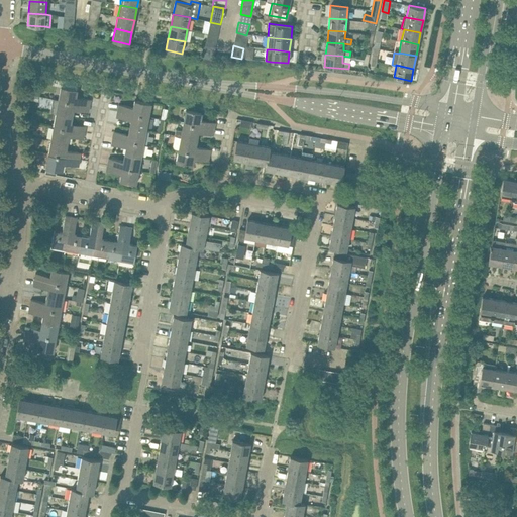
[(61,86),(59,100),(90,106),(91,99),(76,97),(77,89),(61,86)]
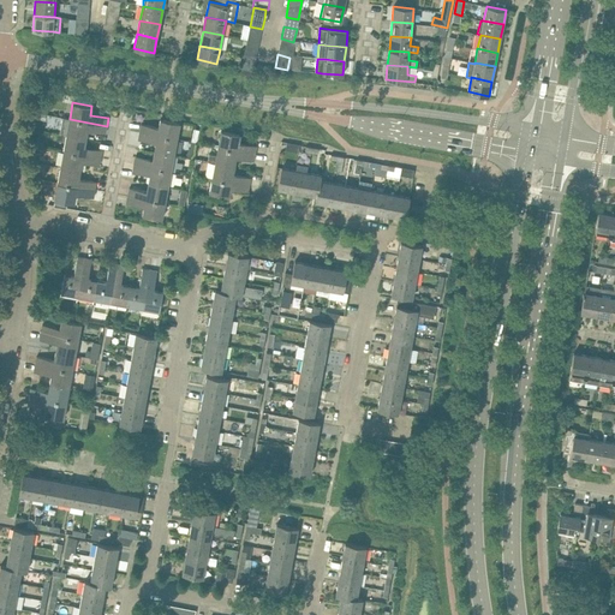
[(105,133),(107,126),(70,119),(66,135),(85,138),(88,130),(105,133)]
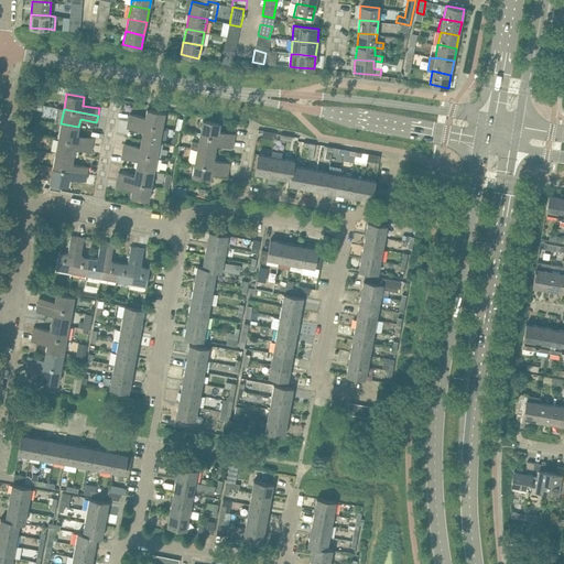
[(129,114),(128,121),(162,128),(165,112),(147,109),(145,117),(129,114)]
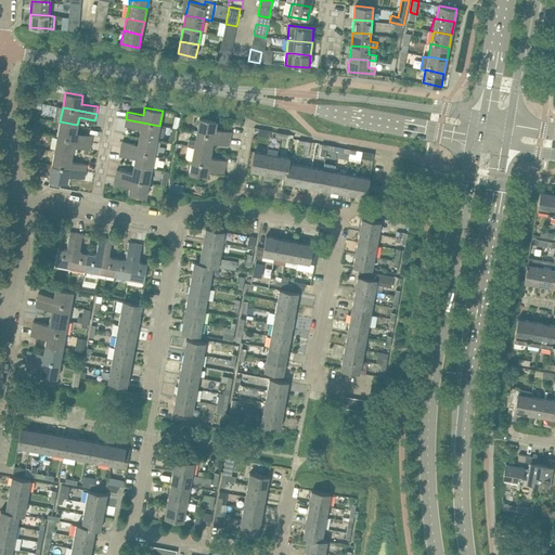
[(199,118),(196,132),(230,139),(231,131),(216,129),(217,120),(199,118)]
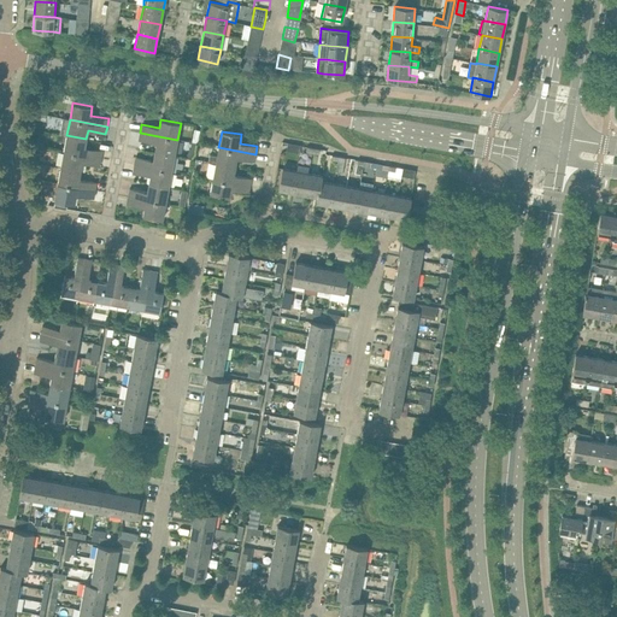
[(174,156),(177,140),(140,133),(139,140),(157,144),(154,152),(174,156)]
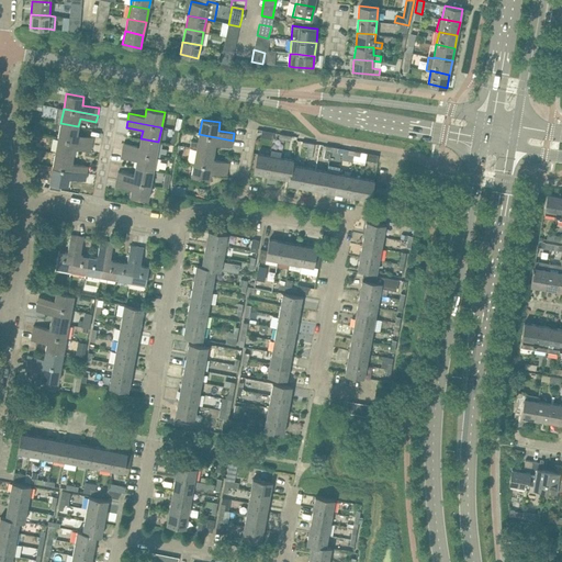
[(77,134),(78,126),(60,123),(58,138),(92,144),(93,137),(77,134)]
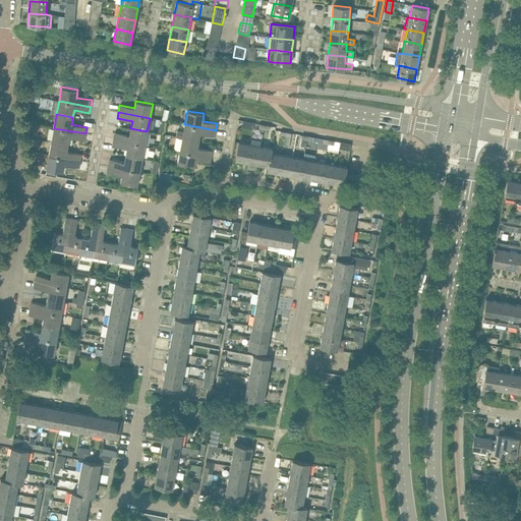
[(252,129),(253,122),(243,120),(241,127),(252,129)]
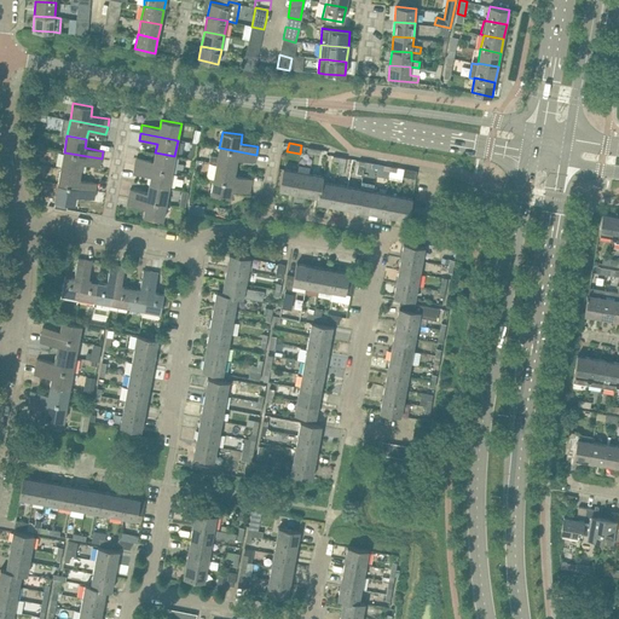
[(255,162),(256,155),(219,148),(217,165),(236,168),(237,158),(255,162)]
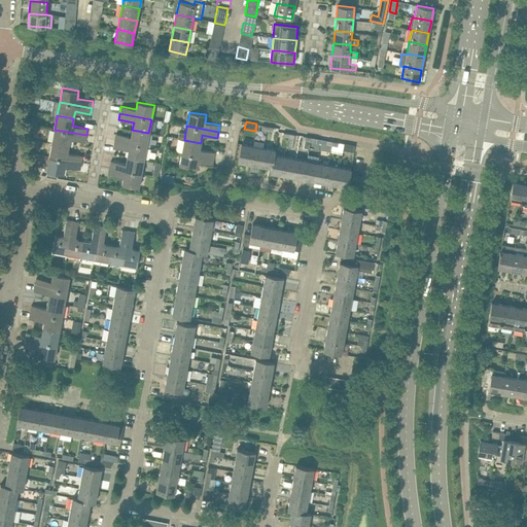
[(160,132),(159,135),(167,136),(168,128),(163,127),(160,132)]
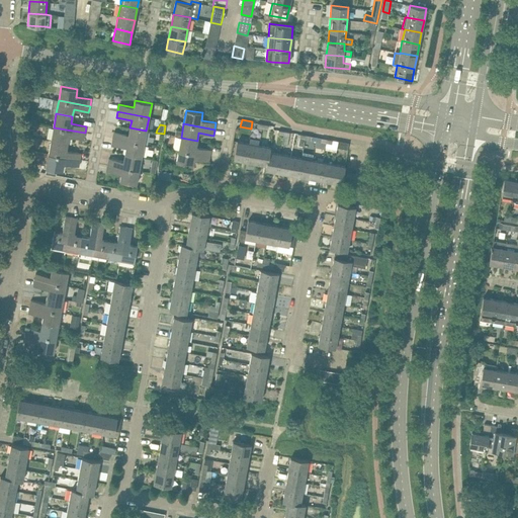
[(84,140),(85,133),(54,127),(51,141),(68,144),(69,137),(84,140)]
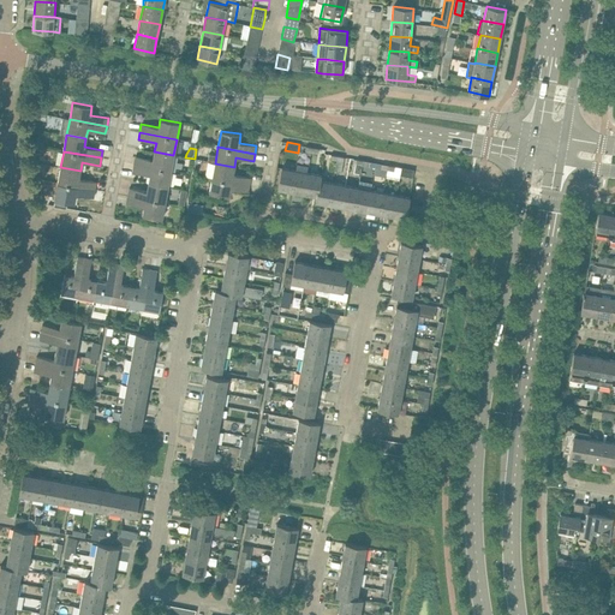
[(171,172),(173,155),(154,151),(153,160),(136,156),(133,165),(171,172)]
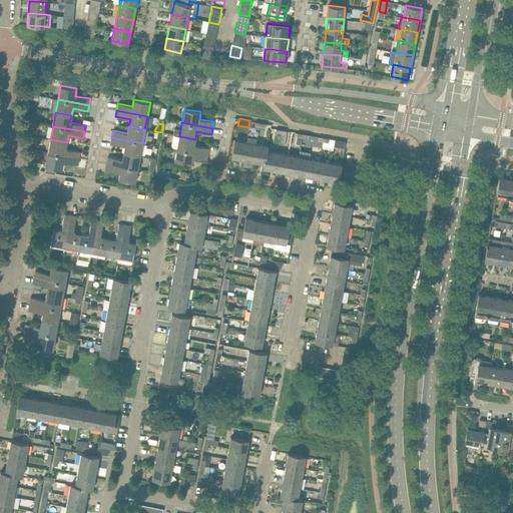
[(323,146),(324,137),(314,135),(312,144),(323,146)]
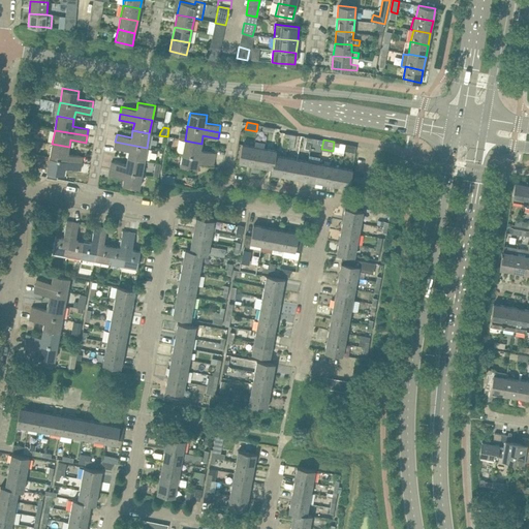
[(200,150),(201,144),(185,141),(182,154),(214,160),(215,153),(200,150)]
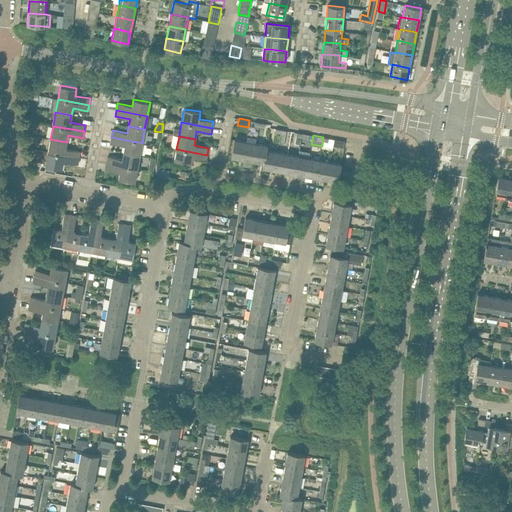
[(140,156),(142,143),(111,137),(110,143),(125,145),(123,153),(140,156)]
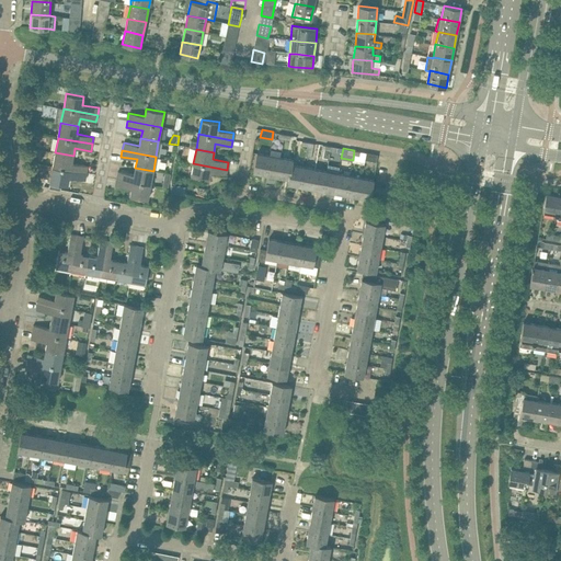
[(364,164),(365,160),(366,152),(354,150),(353,160),(352,162),(364,164)]
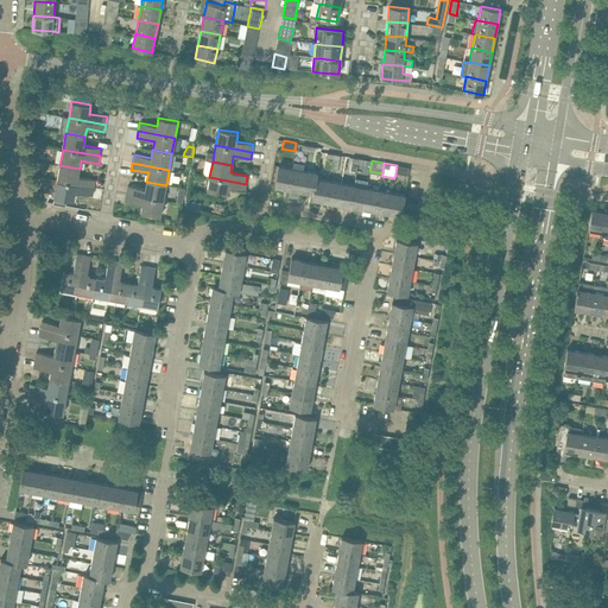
[(77,177),(80,169),(59,165),(57,181),(94,188),(95,179),(77,177)]
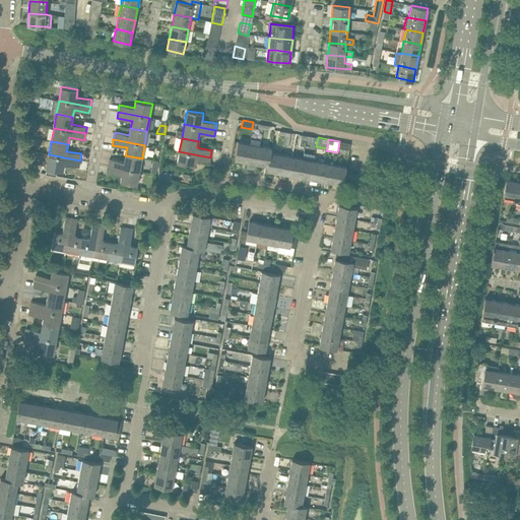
[(246,161),(249,143),(238,141),(235,159),(246,161)]
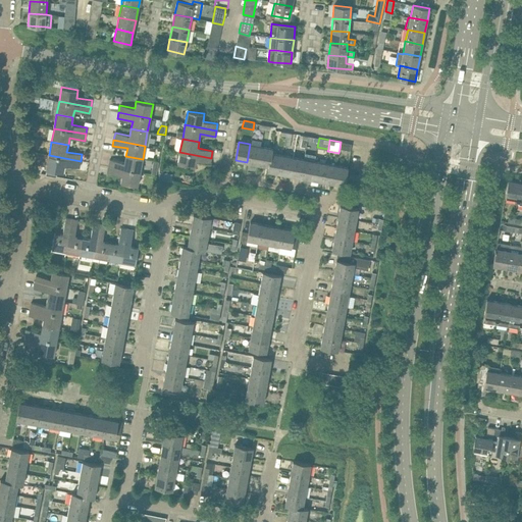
[(351,150),(352,144),(341,142),(340,149),(351,150)]
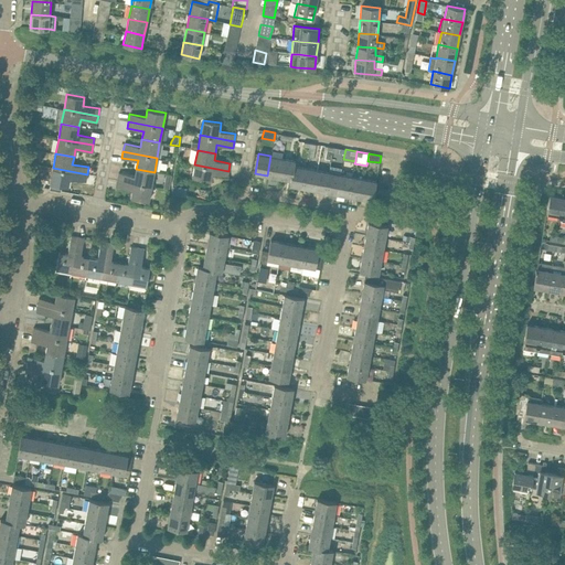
[(278,178),(283,158),(270,156),(267,176),(278,178)]
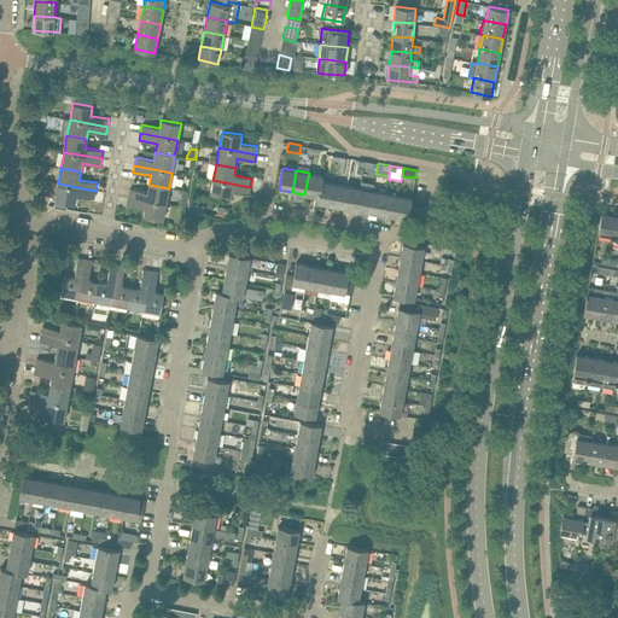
[(321,181),(322,175),(309,173),(304,194),(318,197),(321,181)]
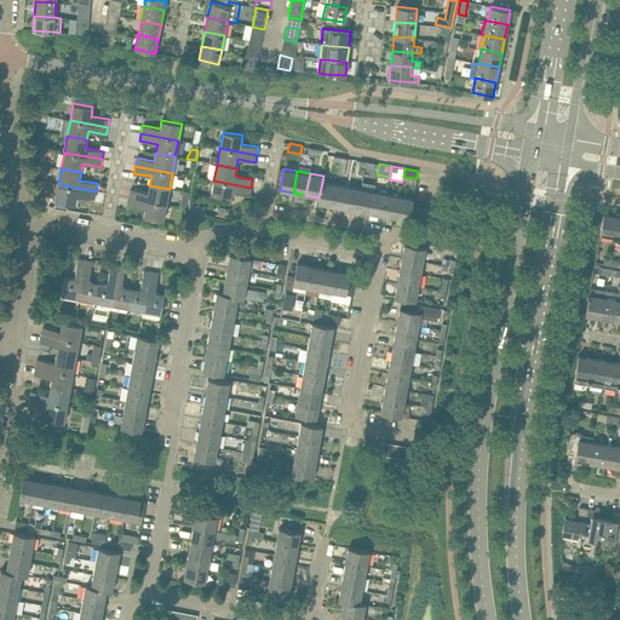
[(250,195),(251,188),(213,181),(211,196),(230,200),(231,191),(250,195)]
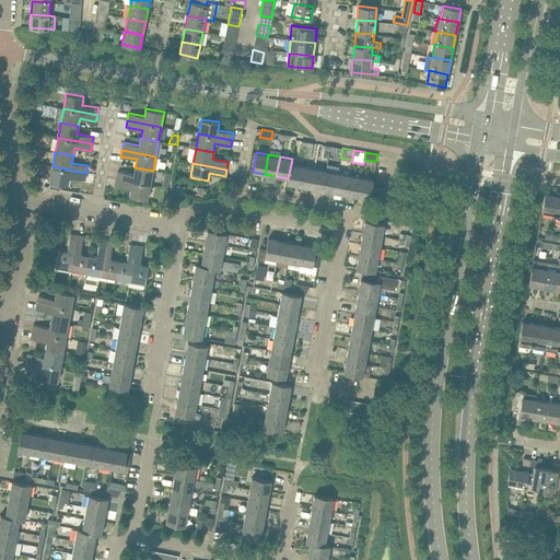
[(299,186),(302,166),(291,164),(288,178),(287,184),(299,186)]
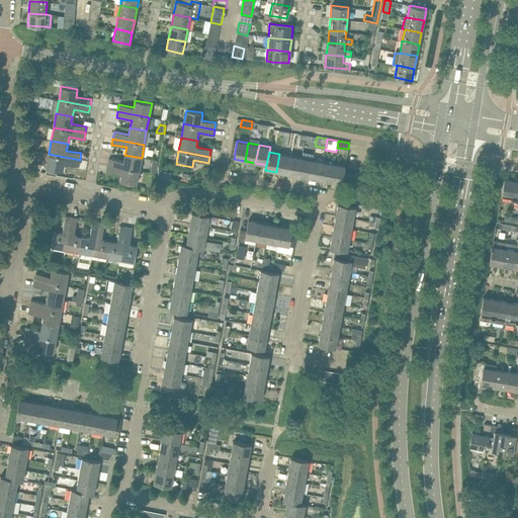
[(79,166),(80,160),(49,154),(47,168),(63,171),(64,164),(79,166)]
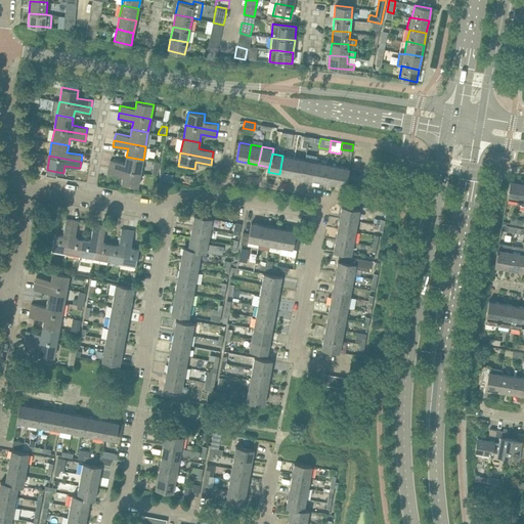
[(290,175),(294,158),(282,156),(279,174),(290,175)]
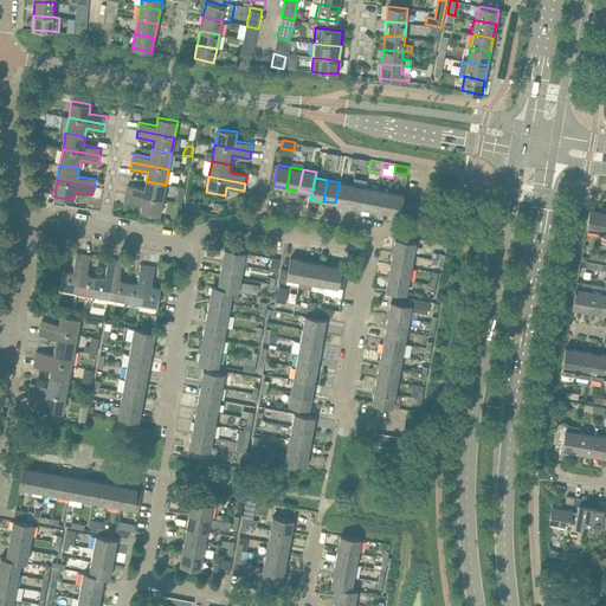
[(162,200),(166,185),(146,181),(144,188),(127,185),(126,193),(162,200)]
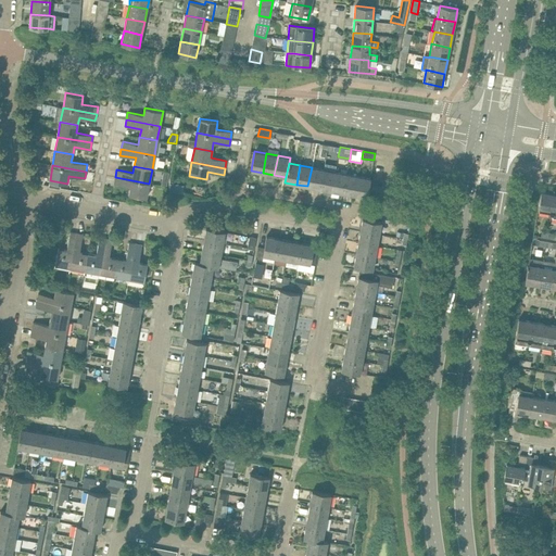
[(319,188),(323,169),(312,167),(307,186),(319,188)]
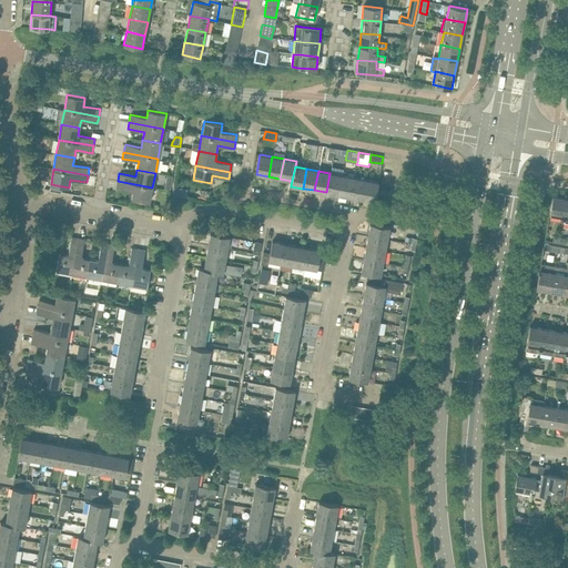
[(338,194),(342,175),(330,173),(326,192),(338,194)]
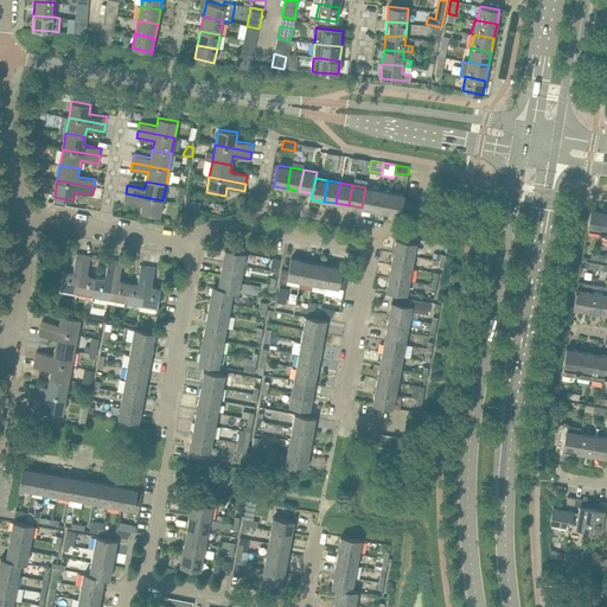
[(375,210),(378,190),(365,187),(362,208),(375,210)]
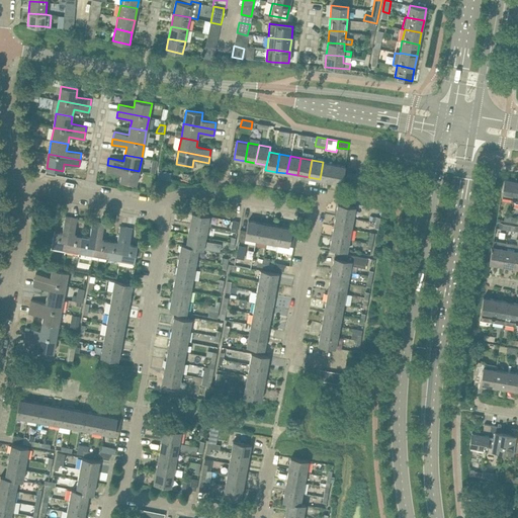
[(330,181),(334,164),(323,162),(320,179),(330,181)]
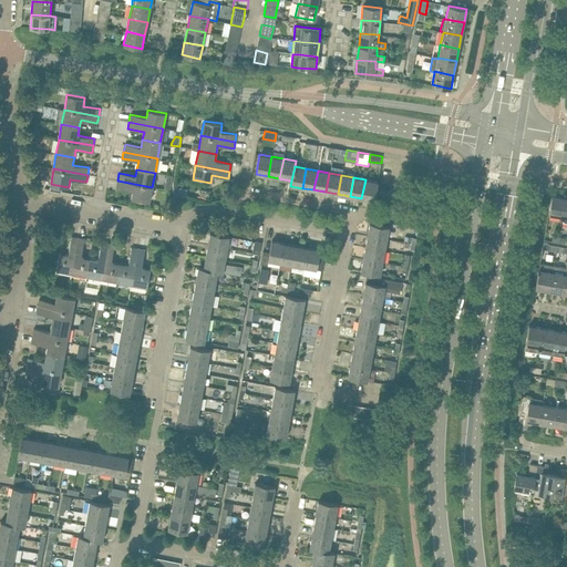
[(374,200),(378,182),(366,179),(361,198),(374,200)]
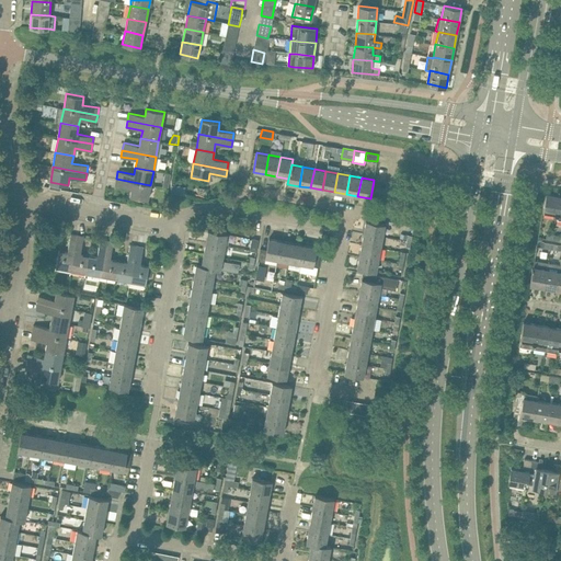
[(148,199),(150,185),(116,179),(115,185),(132,189),(130,196),(148,199)]
